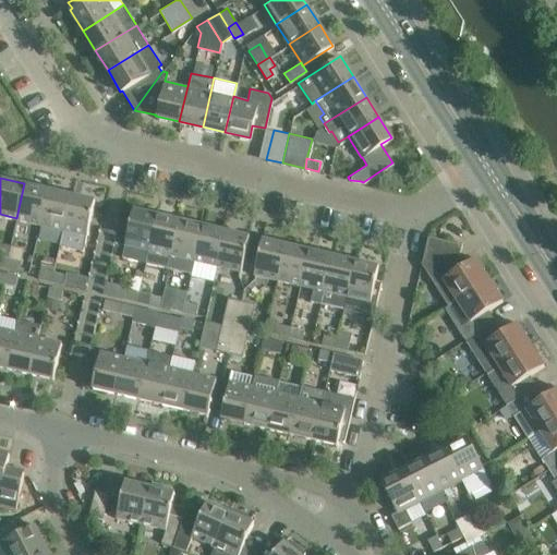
[(24,183),(16,218),(39,224),(47,189),(24,183)]
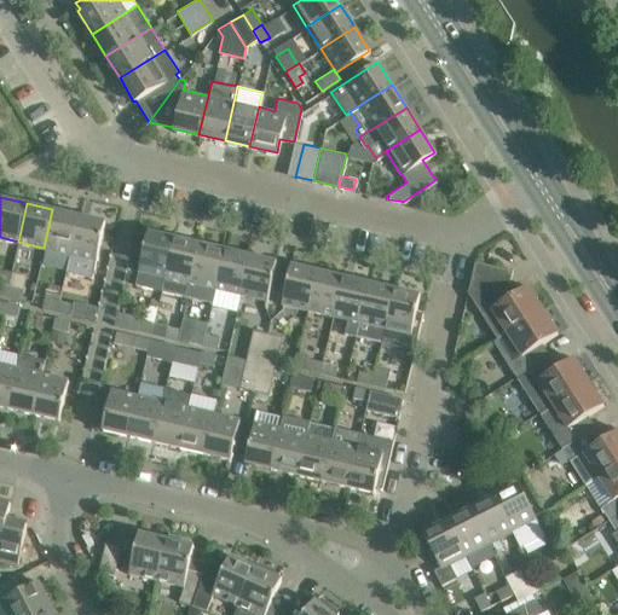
[(52,209),(44,248),(69,254),(78,214),(52,209)]
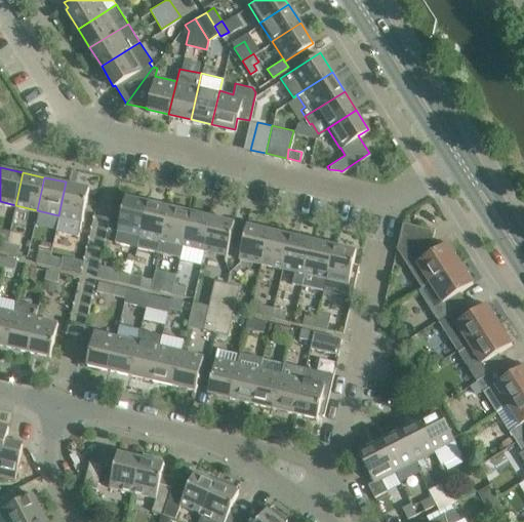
[(58,215),(55,230),(77,235),(80,221),(88,187),(66,182),(58,215)]
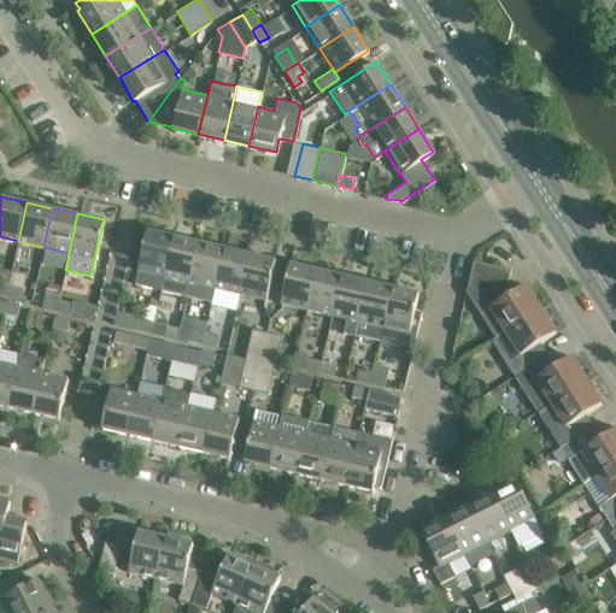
[(160,288),(172,236),(146,230),(134,282),(160,288)]
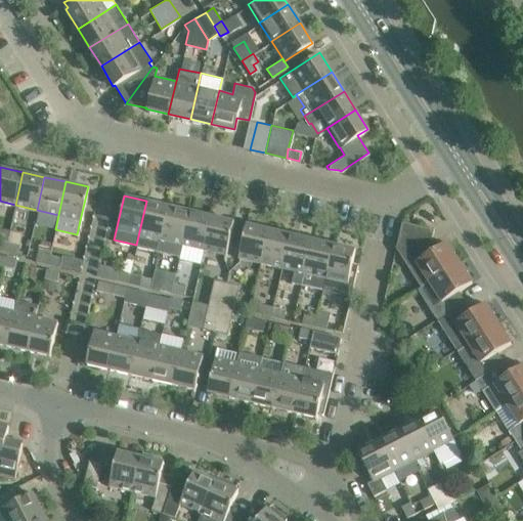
[(136,246),(158,251),(168,205),(146,201),(136,245),(136,246)]
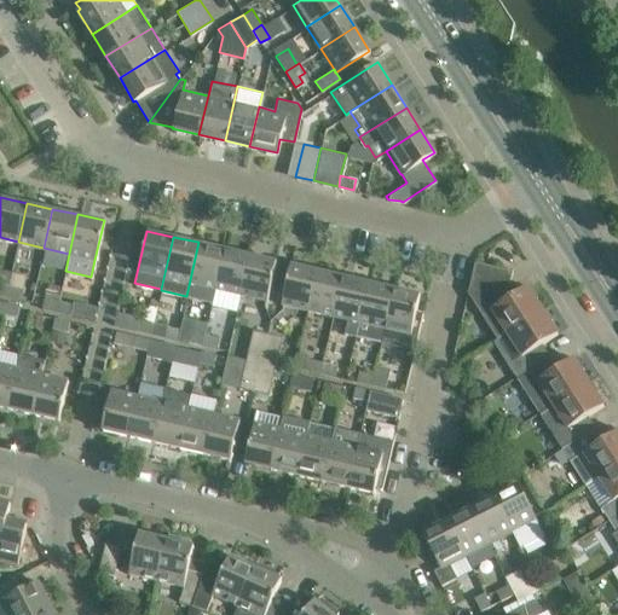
[(212,302),(214,288),(224,248),(198,242),(186,296),(212,302)]
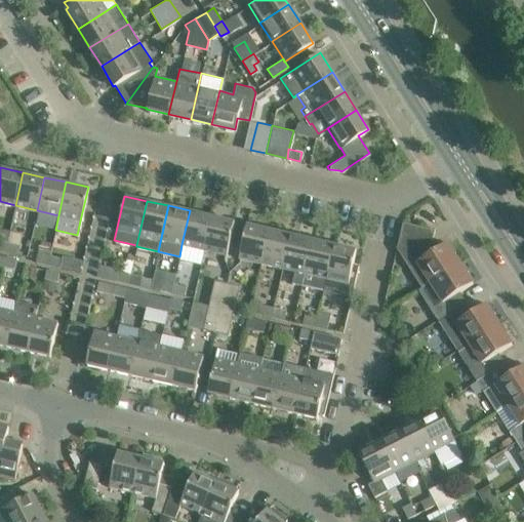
[(211,215),(190,210),(182,244),(203,249),(211,215)]
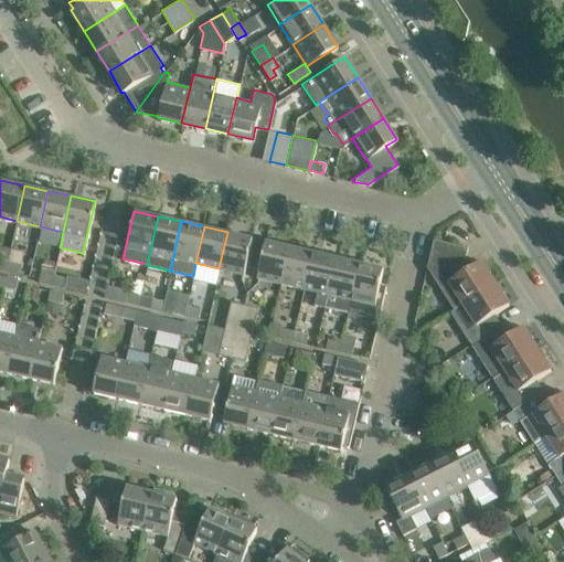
[(252,237),(227,232),(219,268),(243,274),(252,237)]
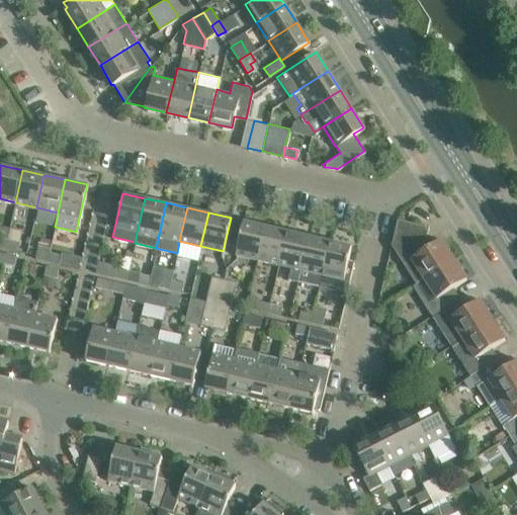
[(392,238),(391,244),(415,282),(412,284),(452,258),(447,249),(449,248),(443,239),(441,240),(440,238),(430,245),(425,238),(428,226),(397,219),(392,238)]
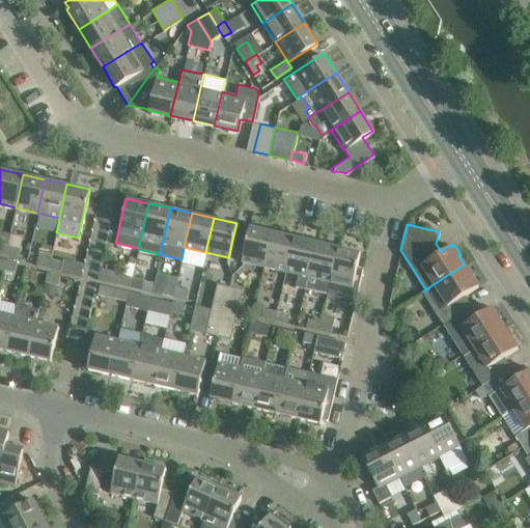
[(263,266),(271,231),(249,226),(241,260),(263,266)]
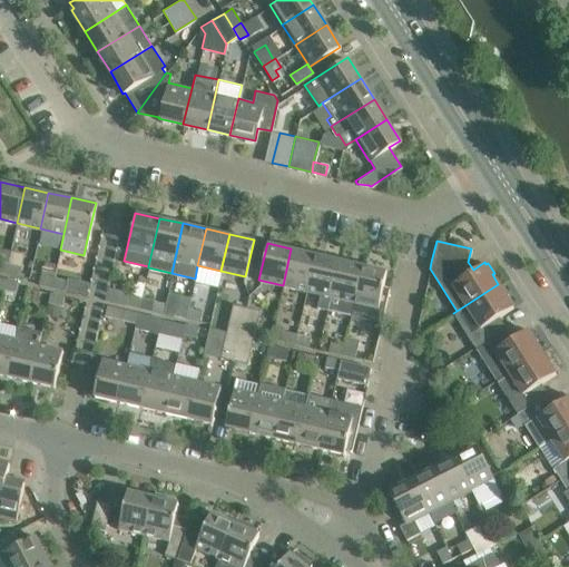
[(314,254),(291,248),(283,285),(306,290),(314,254)]
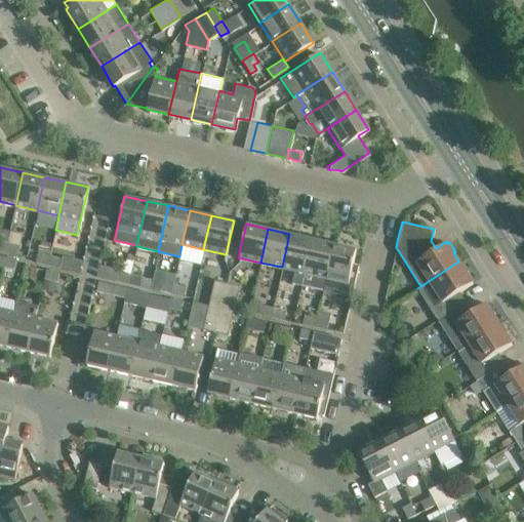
[(311,239),(289,234),(282,267),(293,270),(291,282),(300,284),(311,239)]
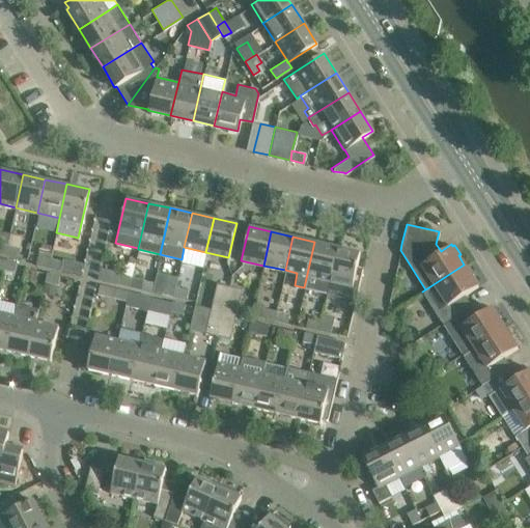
[(336,246),(314,242),(304,287),(326,293),(336,246)]
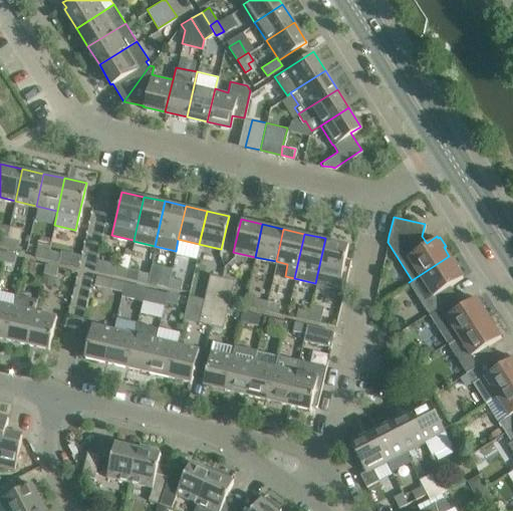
[(18,239),(6,237),(5,245),(16,248),(18,239)]
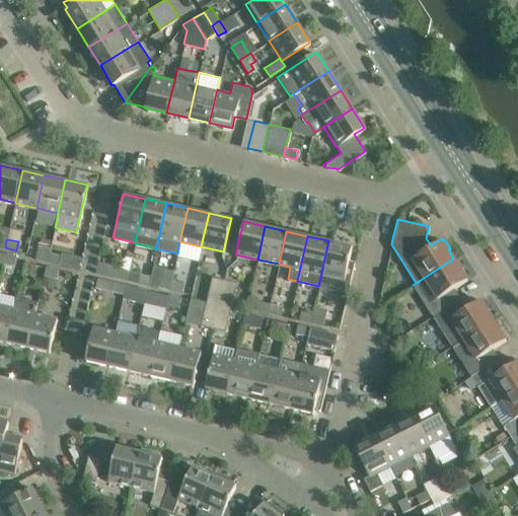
[(318,286),(347,292),(354,262),(348,261),(351,245),(328,240),(318,286)]
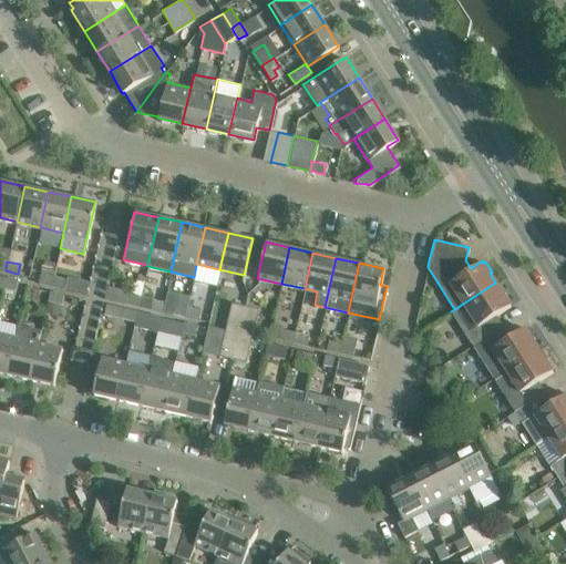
[(38,282),(51,285),(53,275),(54,272),(41,268),(38,282)]
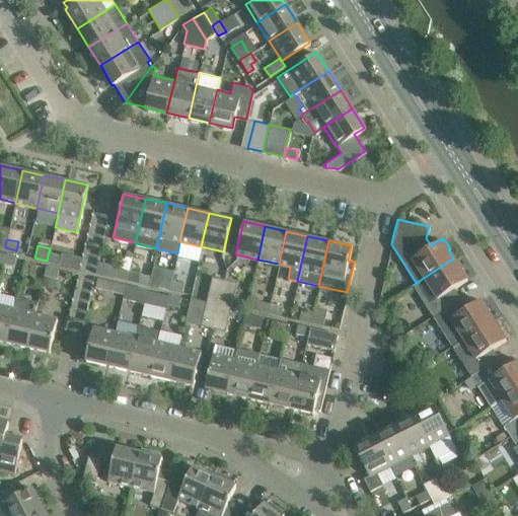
[(61,254),(49,251),(47,261),(59,263),(61,254)]
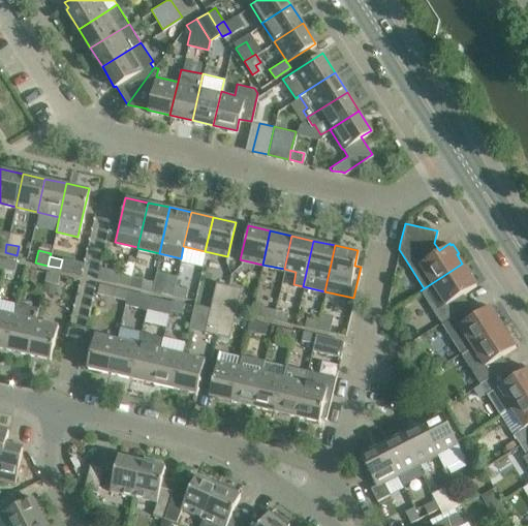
[(16,261),(3,258),(1,267),(13,270),(16,261)]
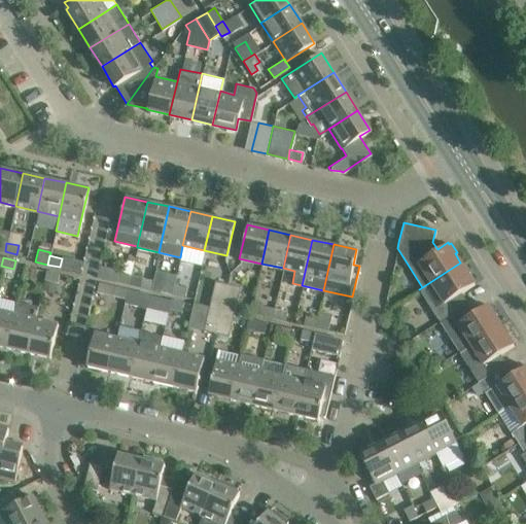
[(460,263),(419,289),(432,309),(439,319),(462,305),(456,294),(474,283),(467,273),(469,272),(463,263),(461,264),(460,263)]
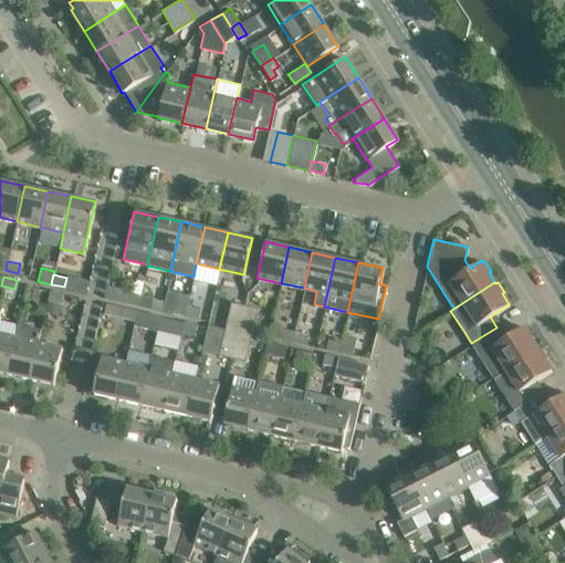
[(105,287),(103,295),(106,296),(138,304),(140,294),(105,287)]
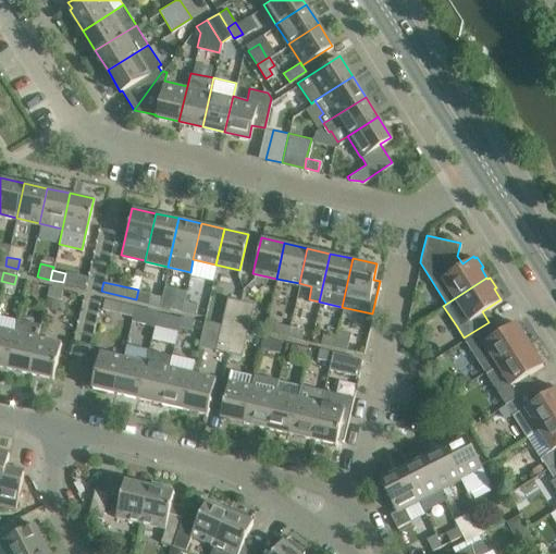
[(25,292),(36,294),(38,285),(27,283),(25,292)]
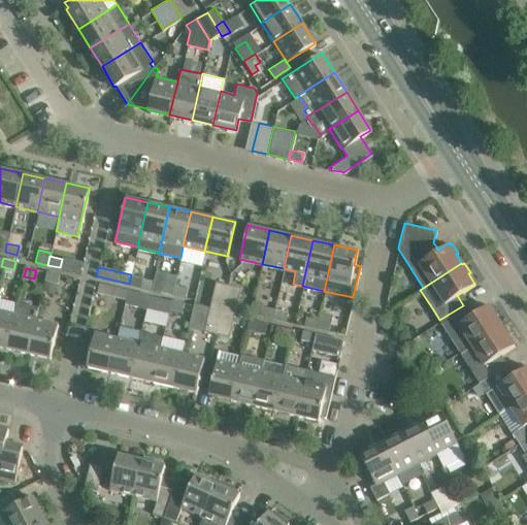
[(57,282),(59,273),(45,270),(44,280),(57,282)]
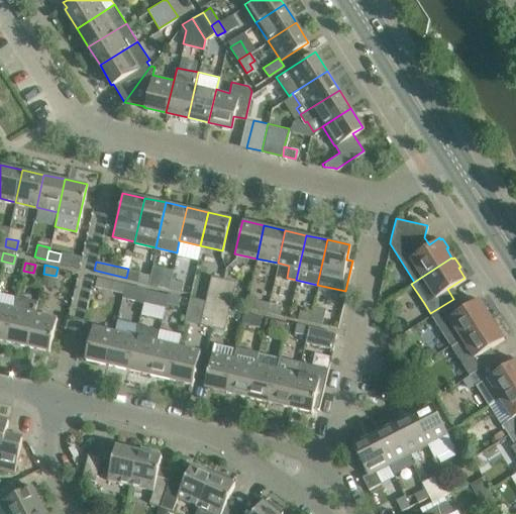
[(128,269),(126,278),(147,283),(149,274),(128,269)]
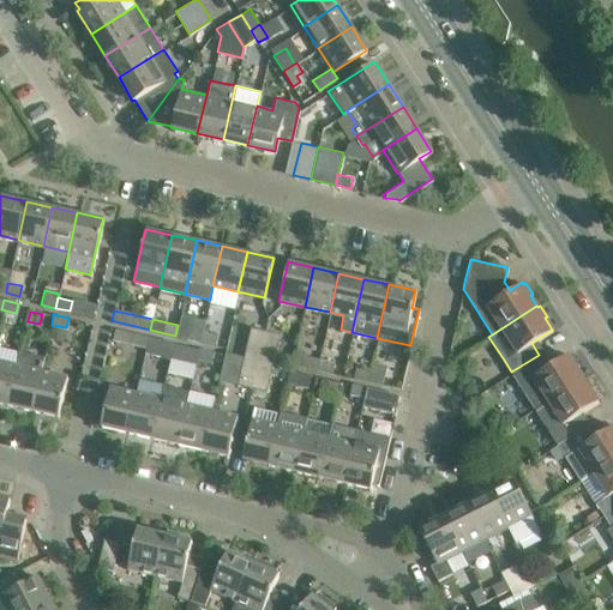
[(242,355),(258,358),(264,328),(250,325),(242,355)]
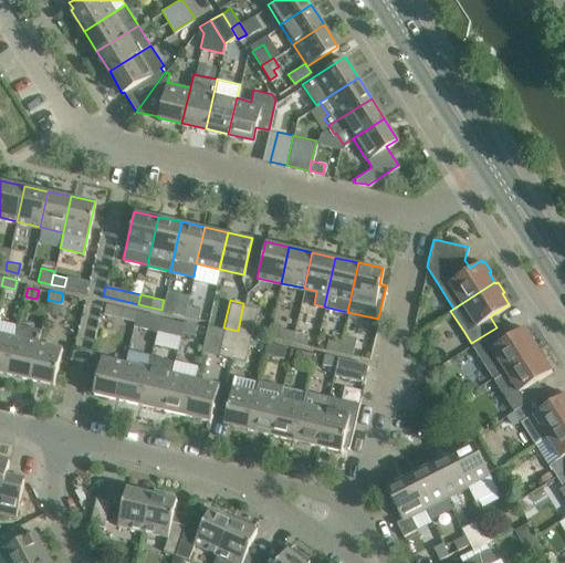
[(48,301),(45,311),(59,314),(61,303),(48,301)]
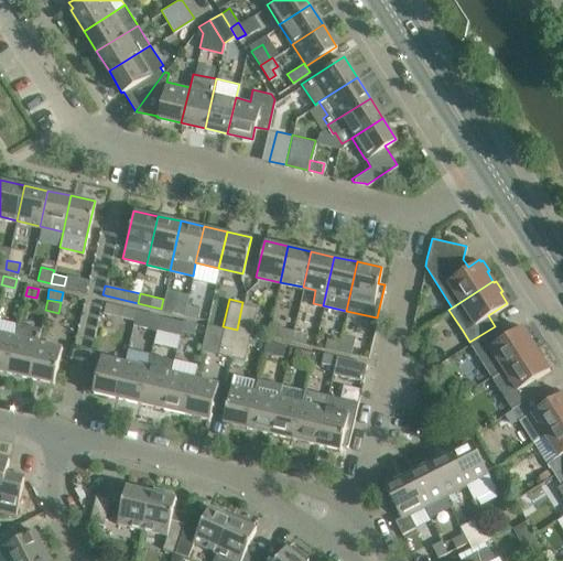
[(173,301),(171,311),(184,313),(186,304),(173,301)]
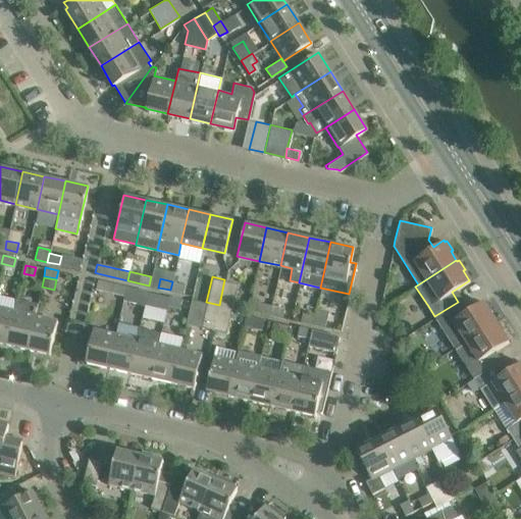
[(97,279),(95,288),(123,295),(125,286),(97,279)]
